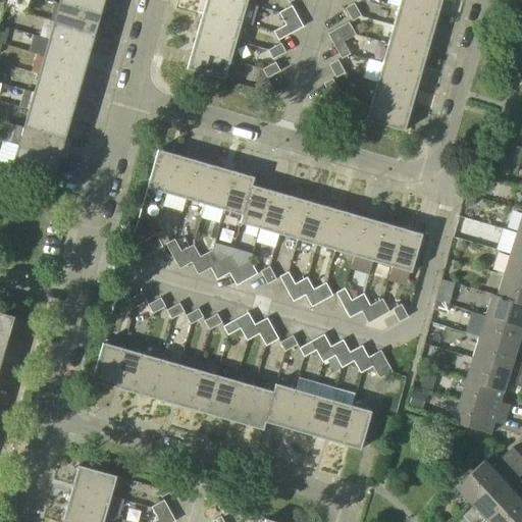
[(101,16),(105,0),(60,0),(60,5),(101,16)]
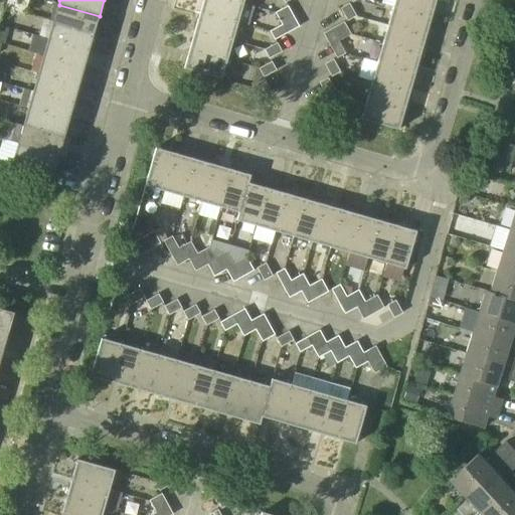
[(253,6),(244,4),(230,0),(204,0),(201,12),(238,22),(248,25),(253,6)]
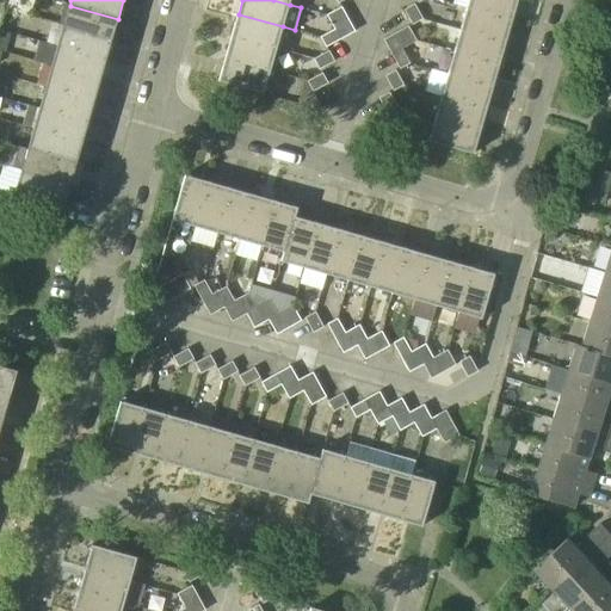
[(512,22),(518,0),(469,0),(467,8),(512,22)]
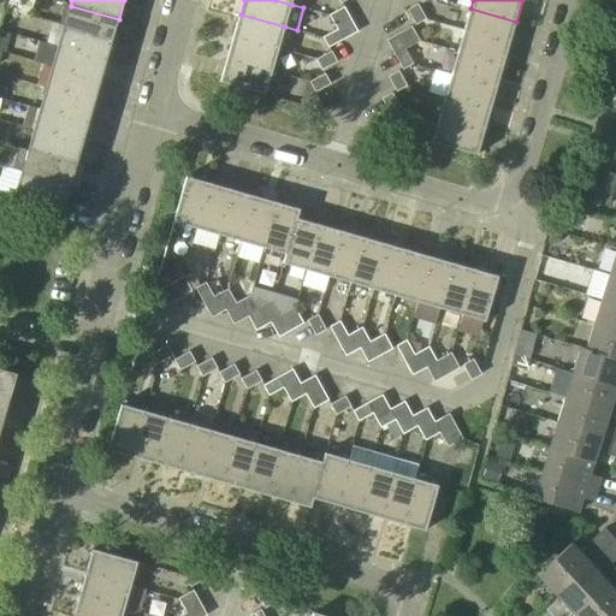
[(408,10),(416,24),(426,19),(418,4),(408,10)]
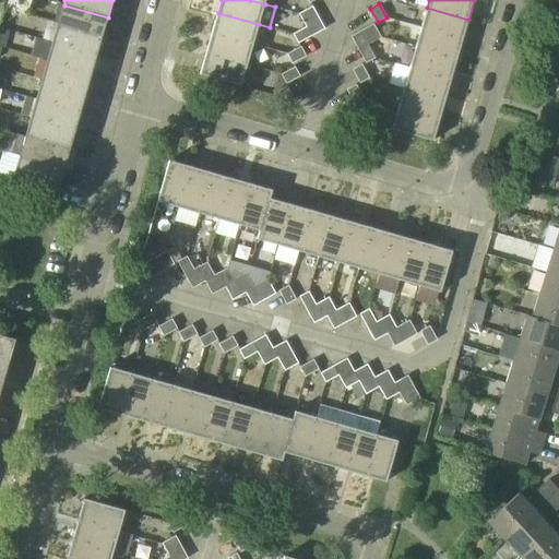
[(103,36),(108,18),(64,6),(59,24),(103,36)]
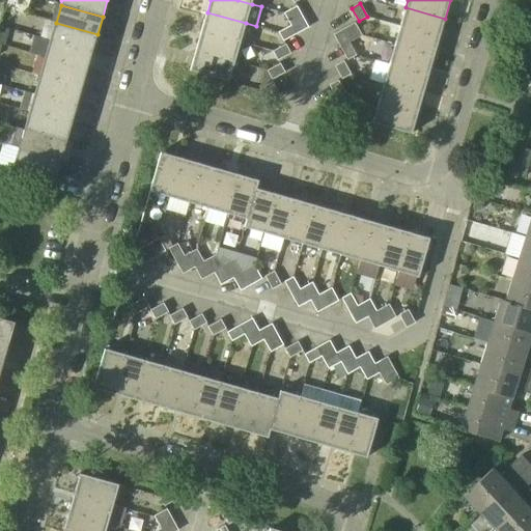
[(284,14),(291,26),(296,34),(309,27),(298,6),(284,14)]
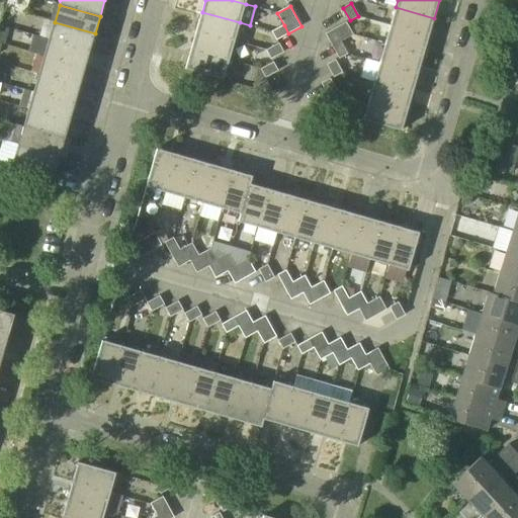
[(429,36),(434,18),(396,7),(391,25),(429,36)]
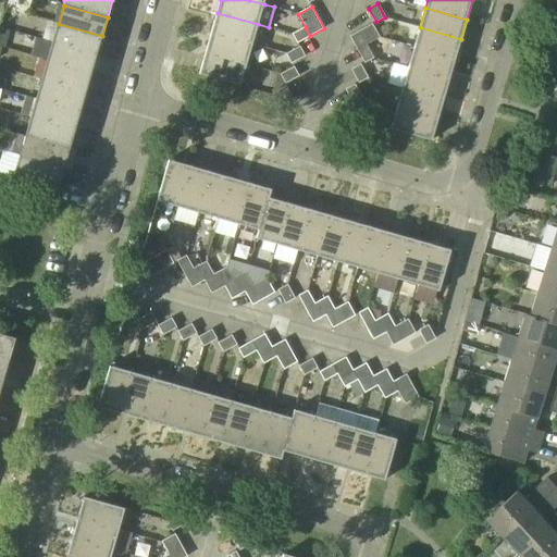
[(252,45),(258,24),(218,13),(212,33),(252,45)]
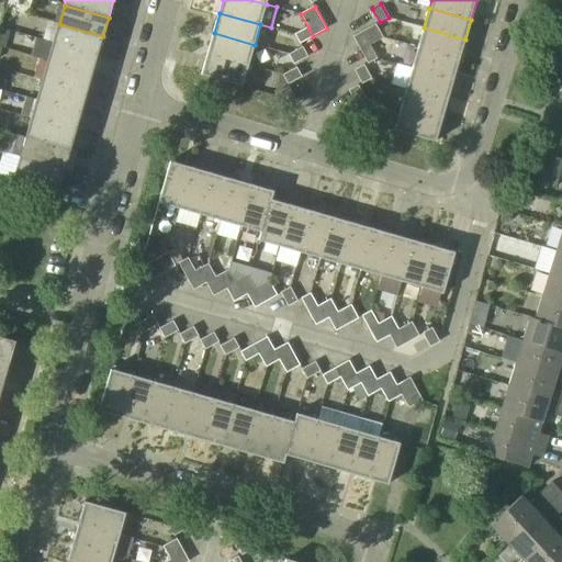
[(98,55),(103,36),(59,24),(54,43),(98,55)]
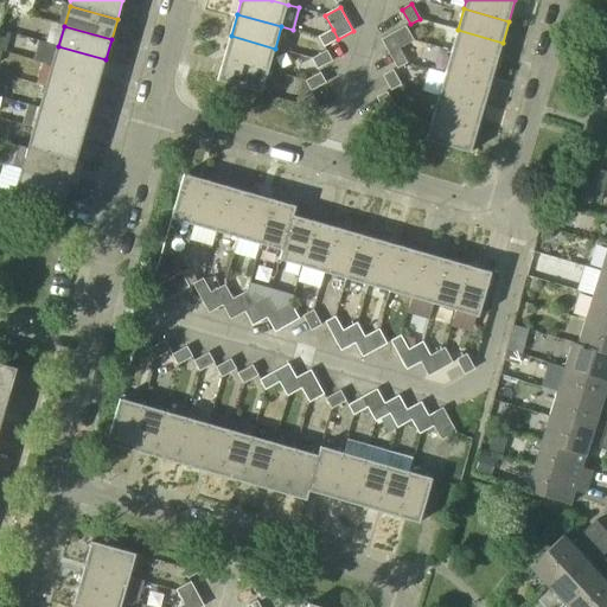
[(414,40),(406,26),(382,39),(390,53),(400,49),(414,40)]
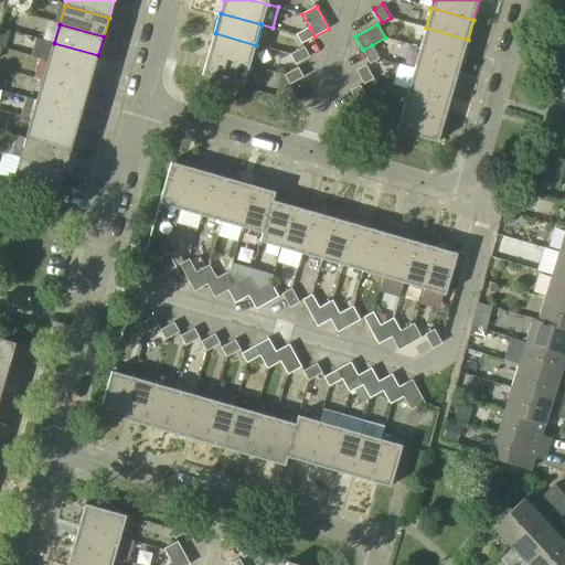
[(0,44),(39,59),(44,41),(2,27),(0,32),(0,44)]
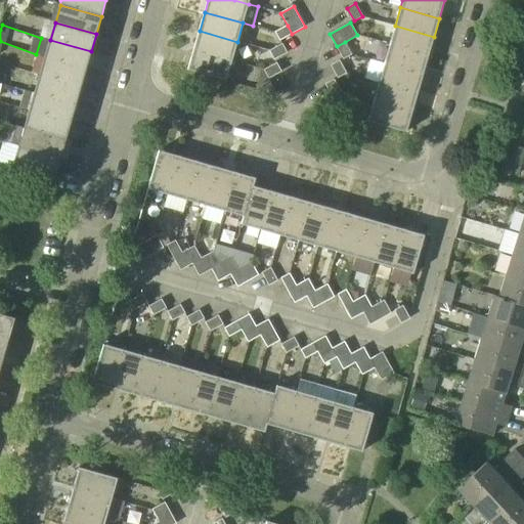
[(279,41),(292,34),(288,26),(275,33),(279,41)]
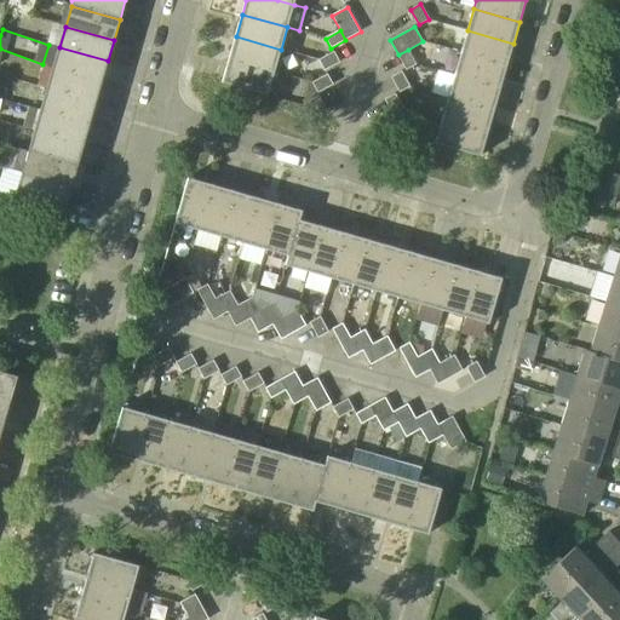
[(506,67),(514,44),(468,30),(461,53),(506,67)]
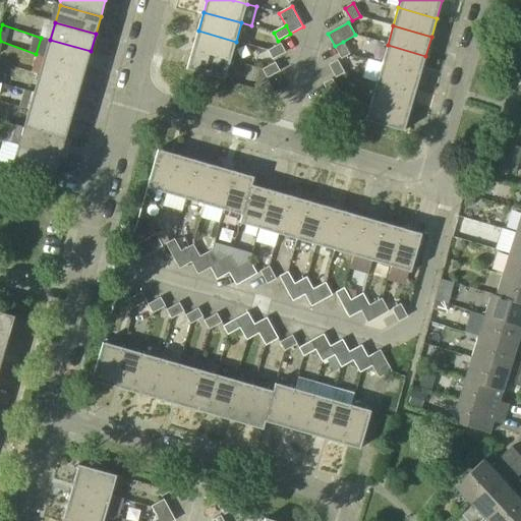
[(231,60),(236,42),(198,31),(192,50),(231,60)]
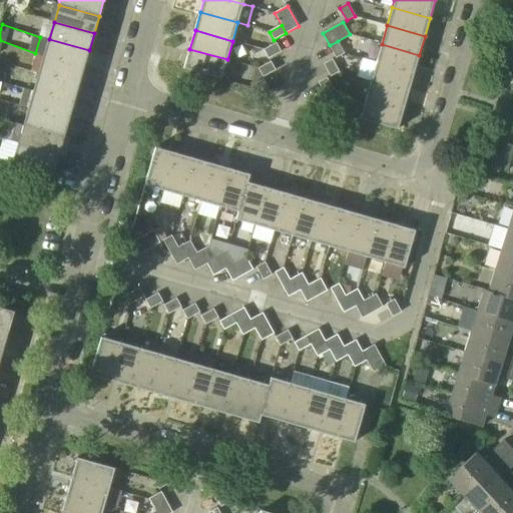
[(84,67),(89,50),(49,39),(44,56),(84,67)]
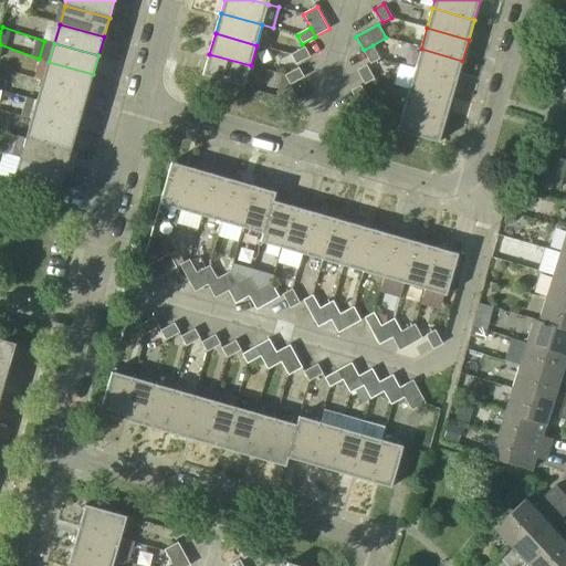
[(364,50),(371,63),(379,59),(373,45),(364,50)]
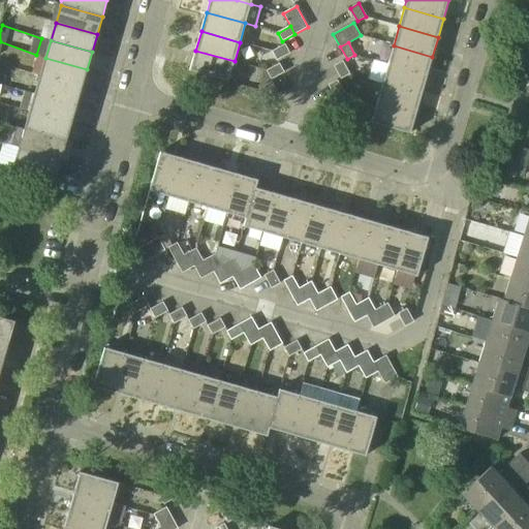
[(273,52),(277,60),(289,53),(285,44),(273,52)]
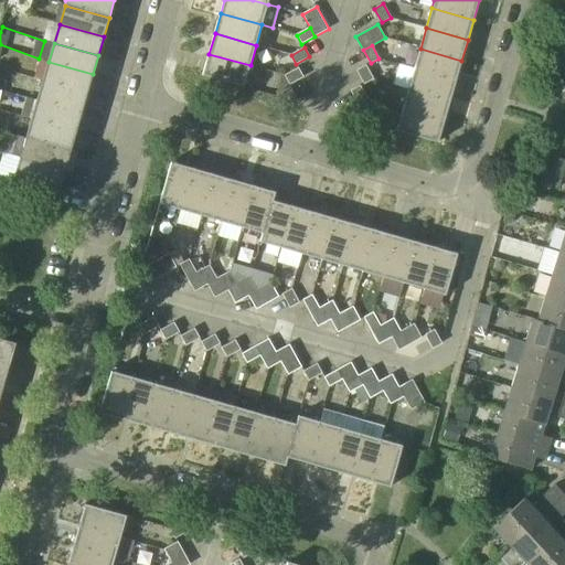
[(456,81),(461,61),(420,49),(414,68),(456,81)]
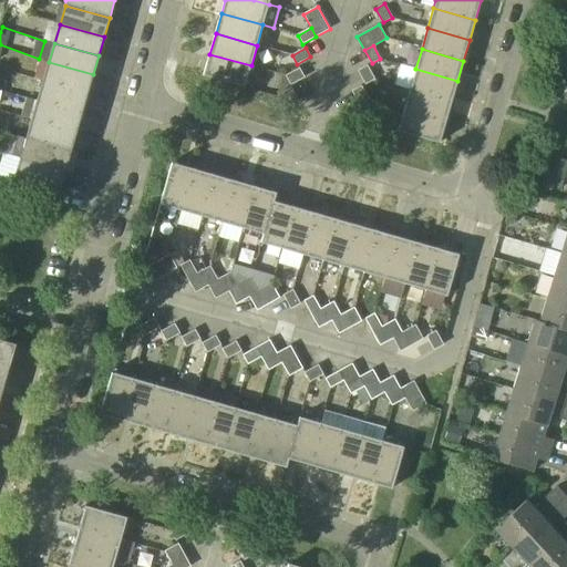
[(245,86),(251,65),(209,54),(204,75),(245,86)]
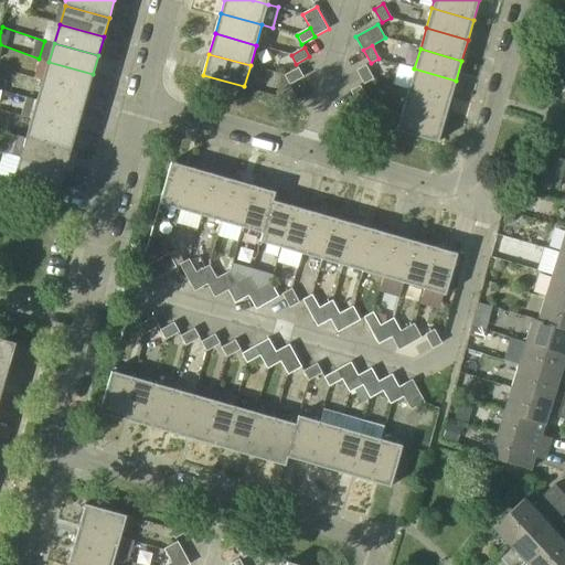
[(87,94),(93,74),(49,62),(43,81),(87,94)]
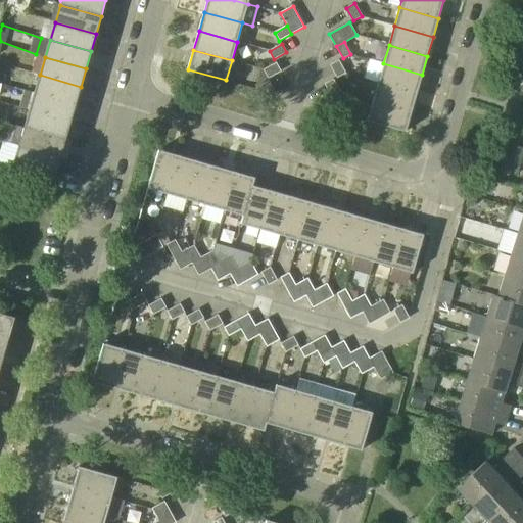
[(330,64),(337,78),(345,73),(339,60),(330,64)]
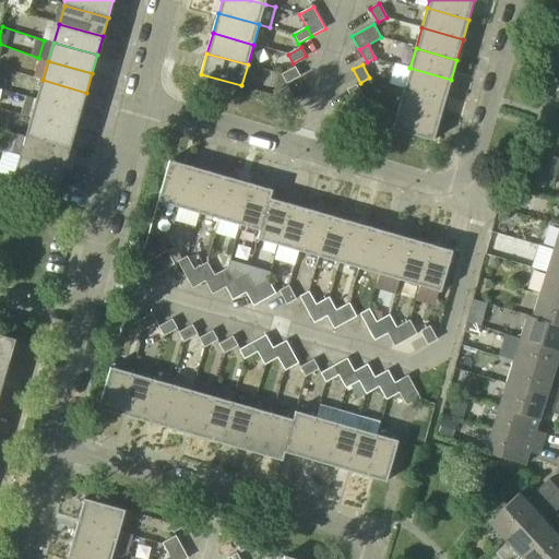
[(300,76),(296,68),(283,74),(287,83),(300,76)]
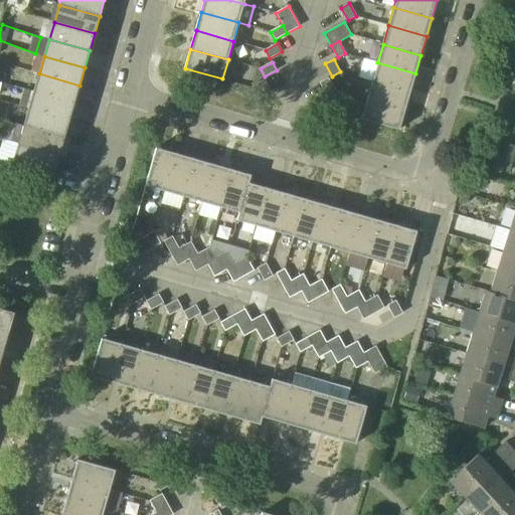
[(410,93),(415,73),(377,62),(372,81),(410,93)]
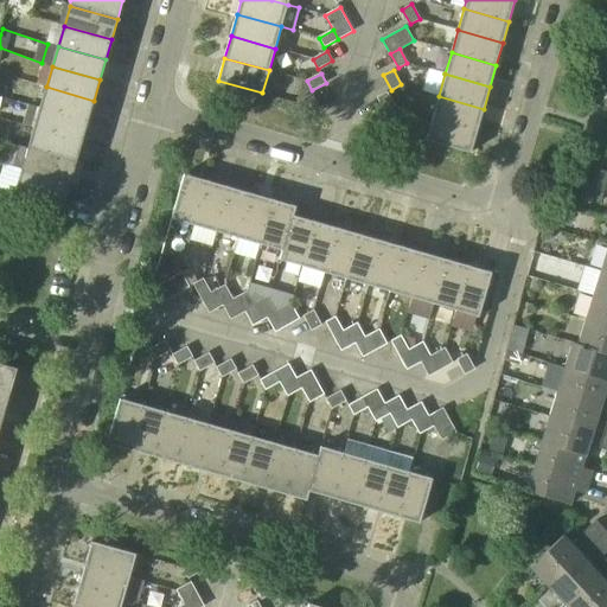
[(88,121),(94,101),(46,87),(40,107),(88,121)]
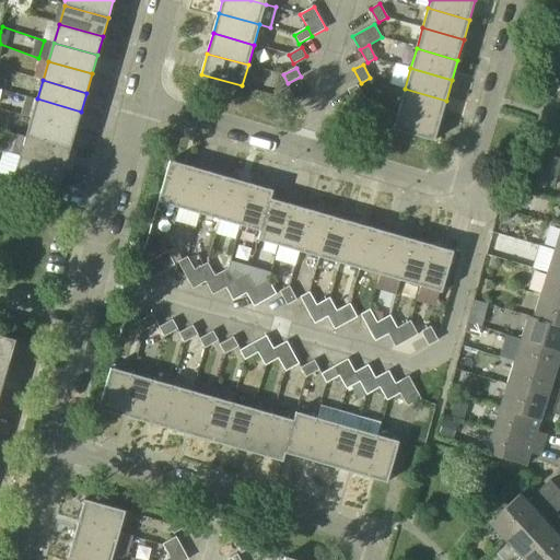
[(364,97),(357,84),(348,90),(356,103),(364,97)]
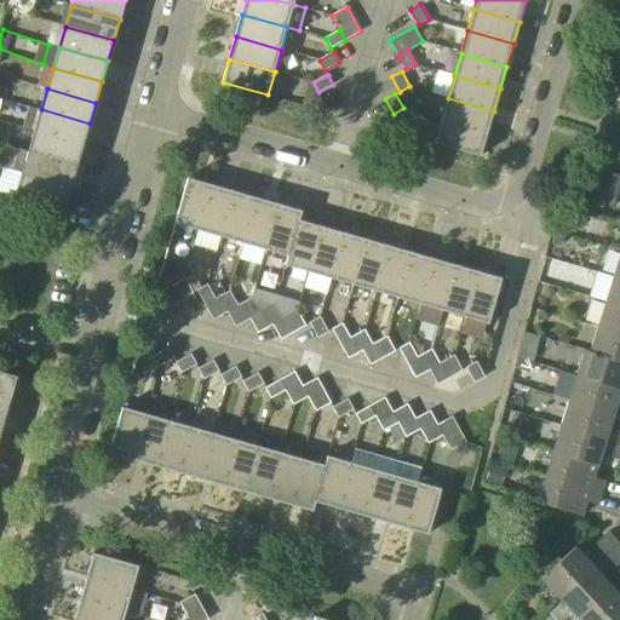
[(488,133),(494,112),(448,98),(442,120),(488,133)]
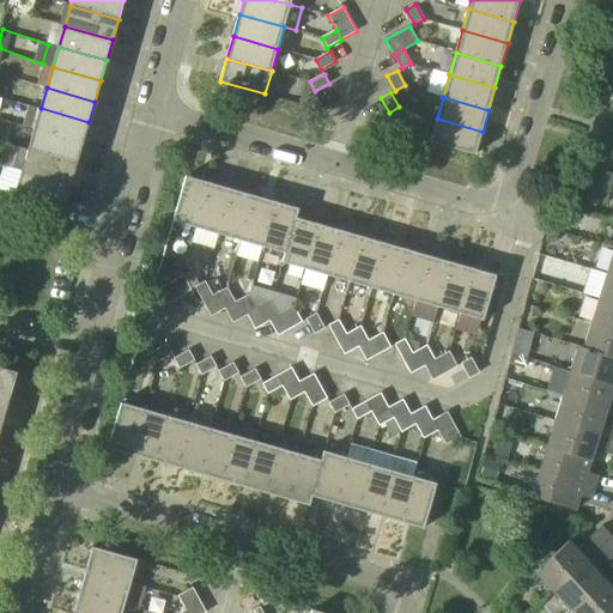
[(83,143),(89,122),(41,108),(35,129),(83,143)]
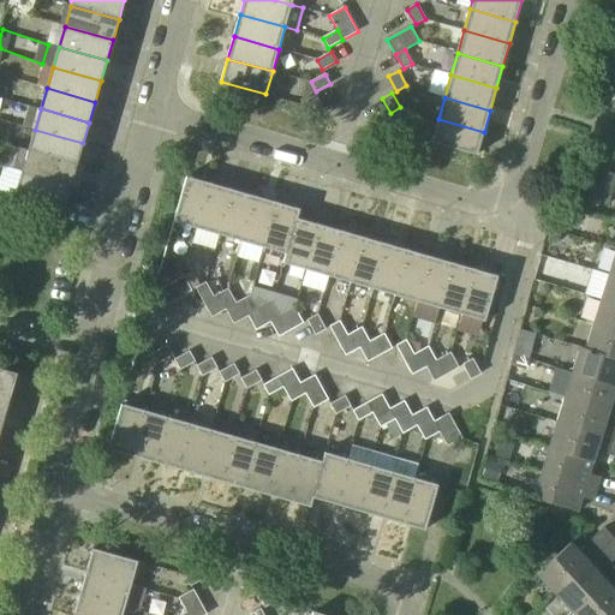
[(477,155),(484,132),(439,119),(431,142),(477,155)]
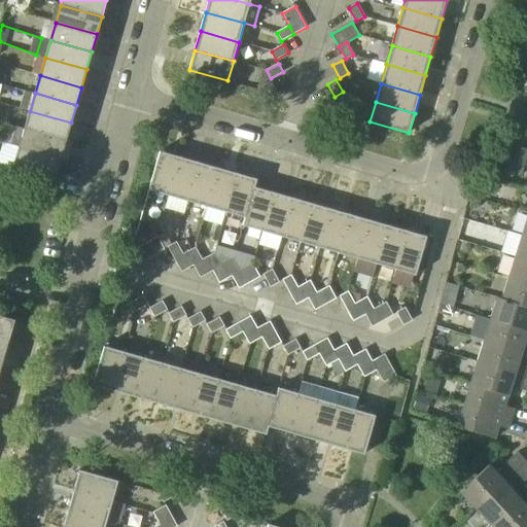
[(66,141),(71,123),(30,111),(25,130),(66,141)]
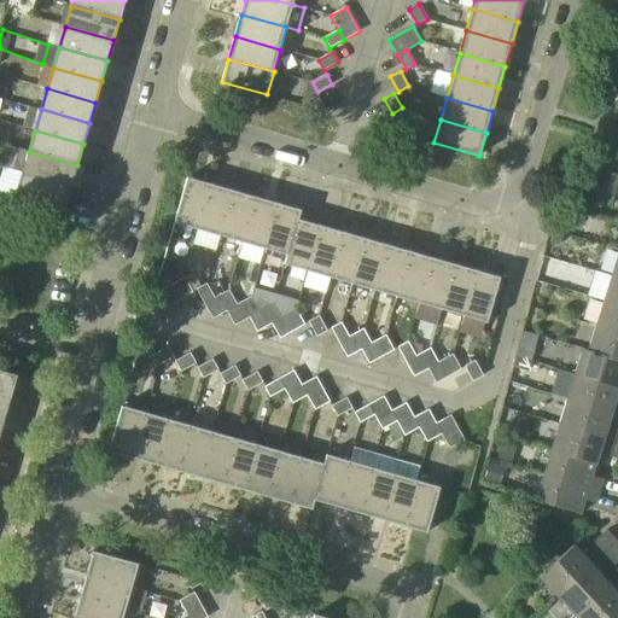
[(71,186),(77,165),(29,152),(23,173),(71,186)]
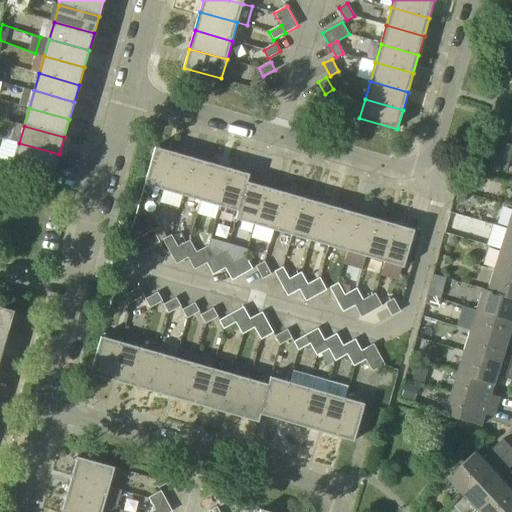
[(0,155),(14,159),(19,140),(4,136),(0,151),(0,155)]
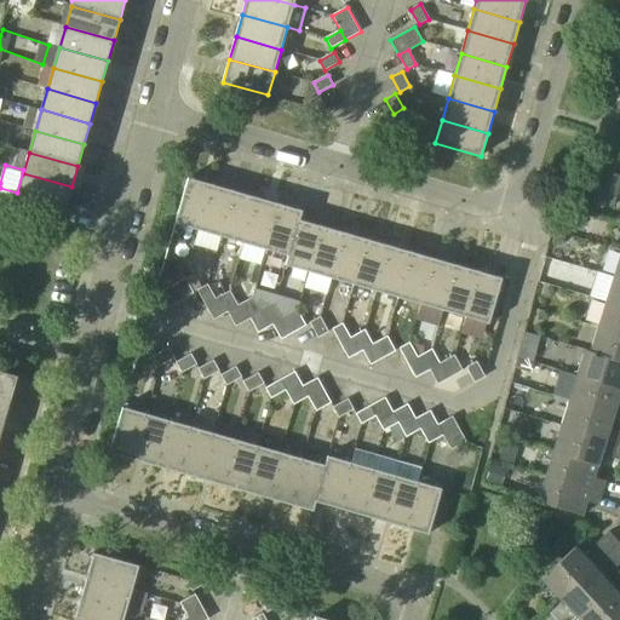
[(65,208),(72,187),(23,173),(17,195),(65,208)]
